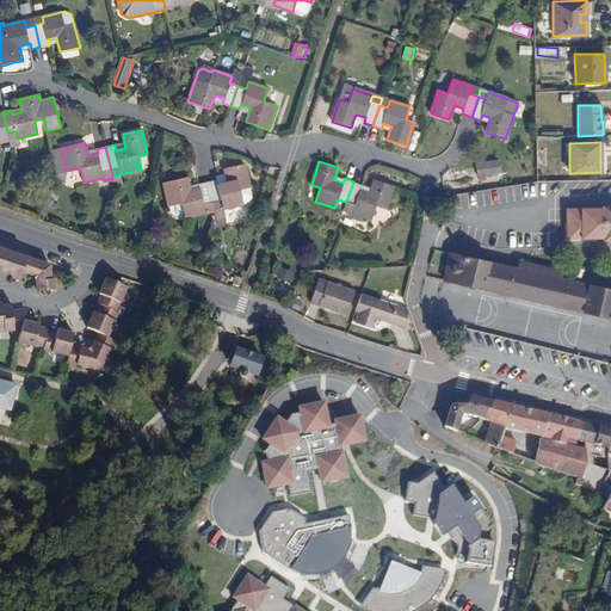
[(499,161),(475,165),(477,177),(501,173),(499,161)]
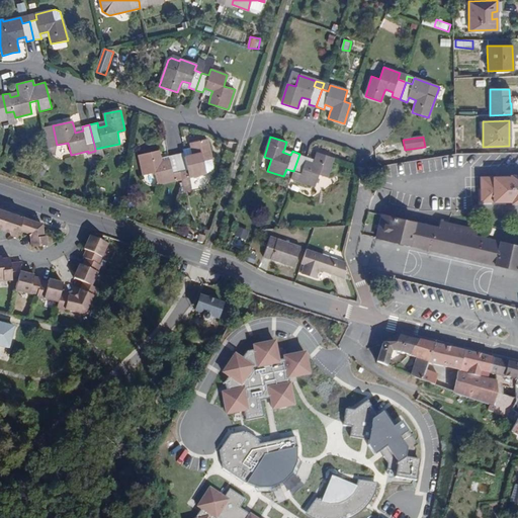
[(175,154),(182,178),(206,172),(203,162),(212,160),(207,140),(190,143),(192,150),(192,155),(184,157),(183,153),(175,154)]
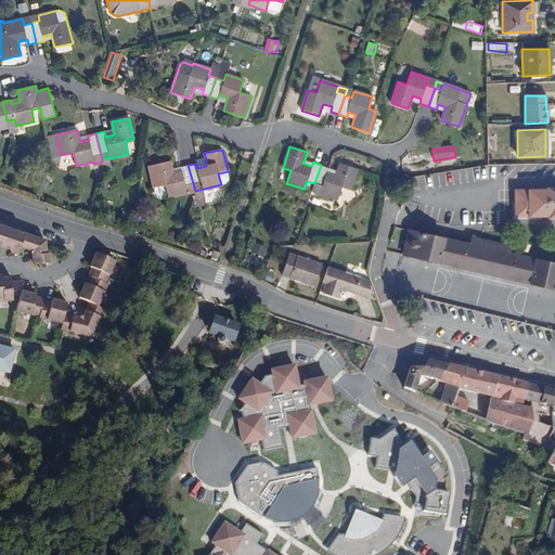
[(173,175),(172,169),(170,162),(149,167),(154,188),(167,185),(169,197),(195,191),(188,165),(180,167),(182,171),(173,175)]
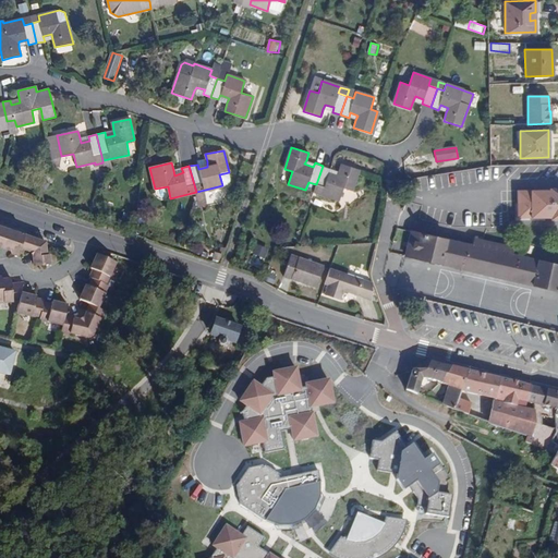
[(323,166),(316,184),(324,187),(322,195),(339,201),(343,189),(352,191),(359,170),(341,164),(339,171),(337,176),(329,172),(330,168),(323,166)]
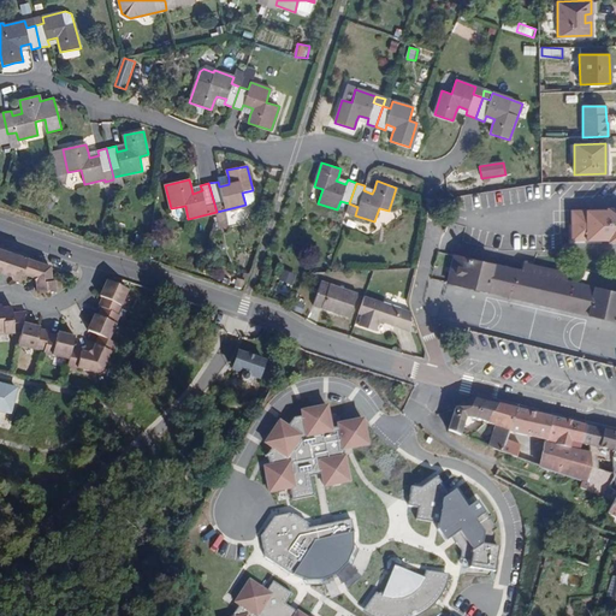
[(490,205),(511,202),(510,190),(487,193),(490,205)]
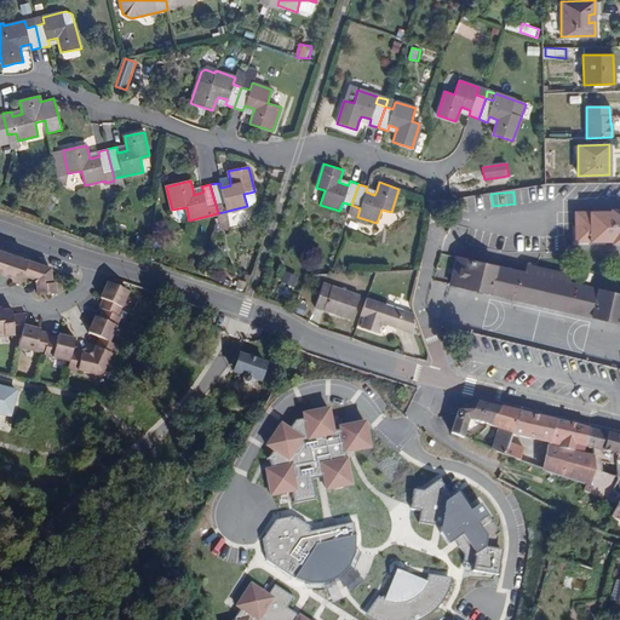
[(613,244),(619,244),(619,210),(613,211),(610,212),(577,213),(577,244),(606,242),(606,240),(613,239),(613,242),(613,244)]
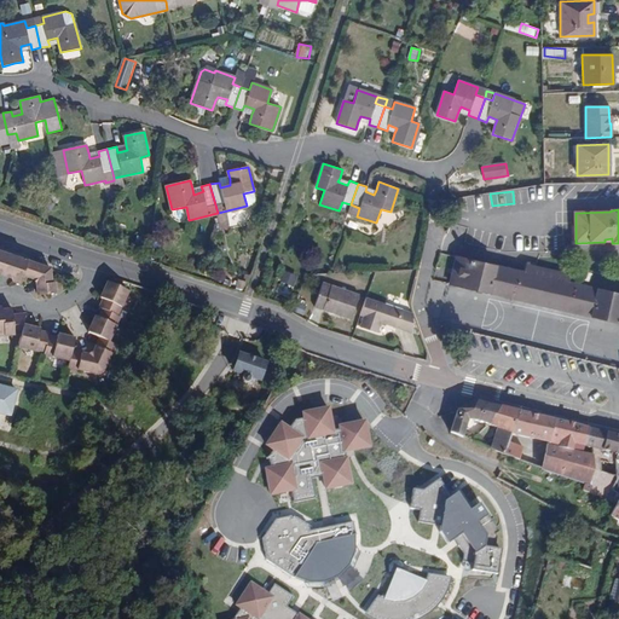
[(0,247),(0,271),(11,276),(13,279),(22,282),(24,273),(36,278),(39,291),(56,290),(56,281),(52,279),(50,266),(0,247)]
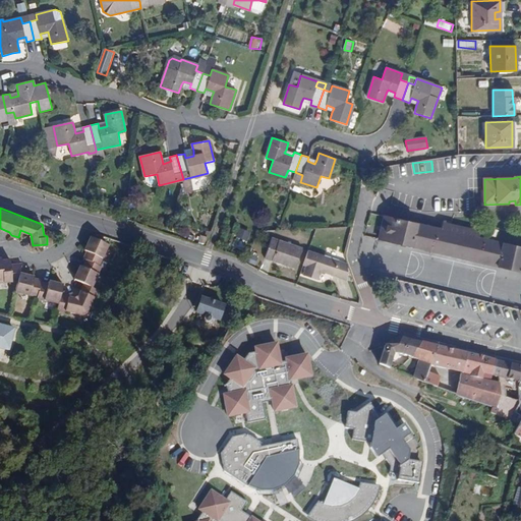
[(394,218),(384,216),(379,238),(384,240),(388,224),(393,225),(394,218)]
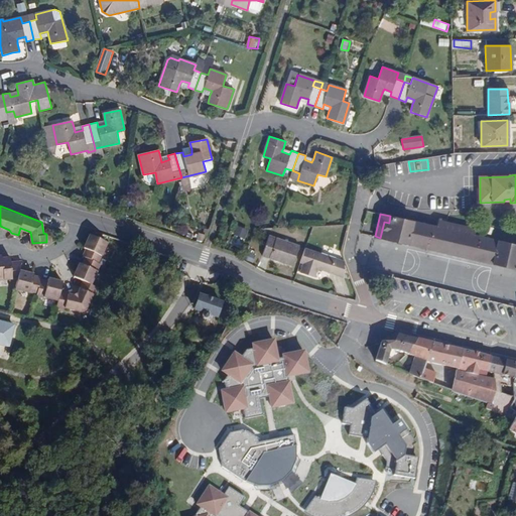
[(384,222),(380,238),(515,268),(515,244),(483,237),(473,235),(474,229),(445,222),(439,221),(437,227),(426,225),(390,216),(389,223),(384,222)]
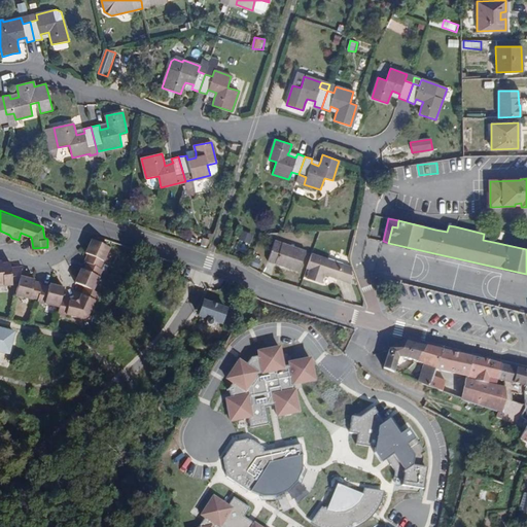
[(447,232),(449,225),(437,223),(435,230),(447,232)]
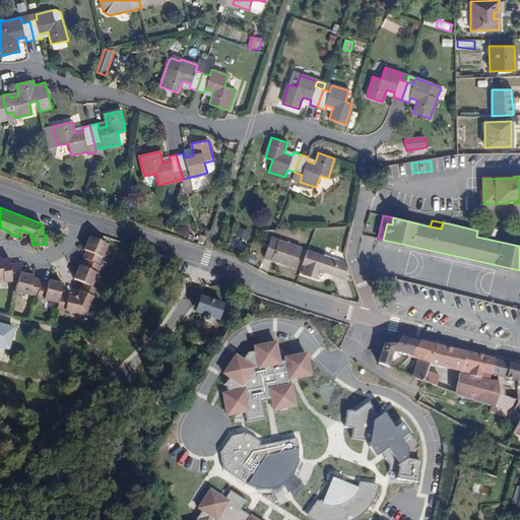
[(240,225),(236,235),(247,240),(251,231),(240,225)]
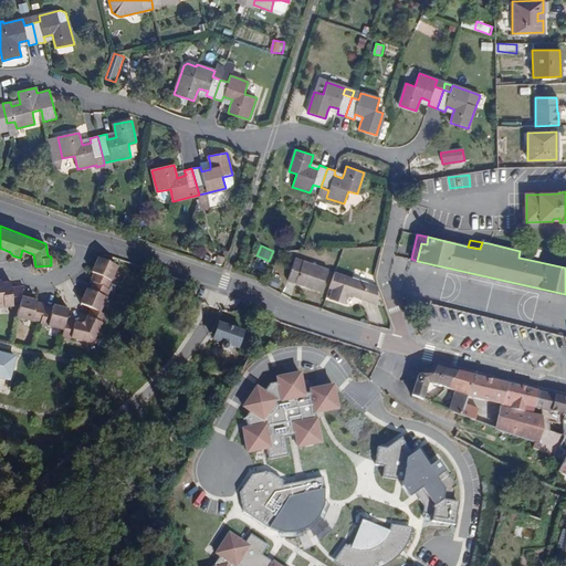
[(93,281),(108,287),(117,265),(98,257),(92,271),(94,272),(91,280),(93,281)]
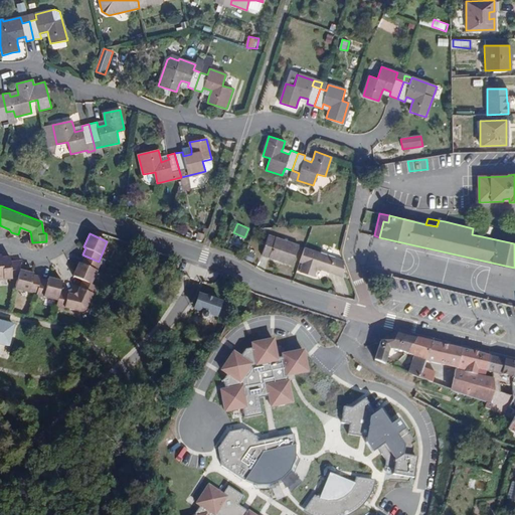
[(268,234),(261,254),(292,265),(299,244),(268,234)]
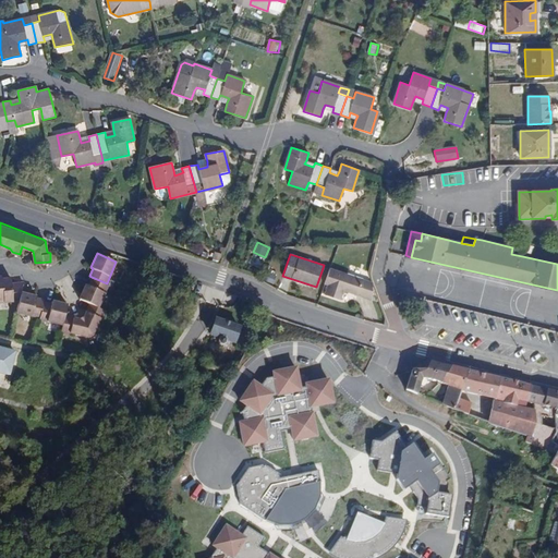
[(170,279),(172,271),(144,263),(143,267),(154,271),(155,275),(170,279)]
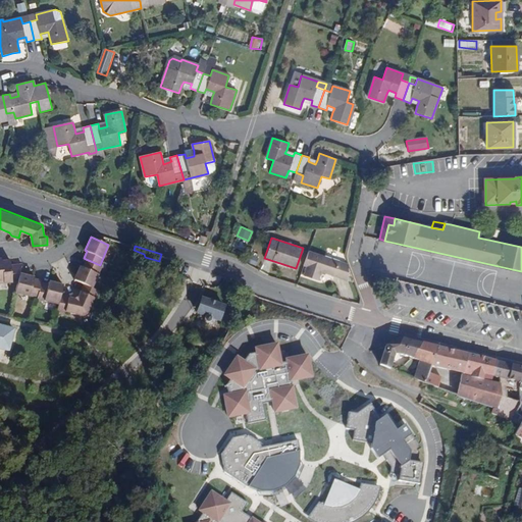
[(348,280),(347,263),(308,251),(303,265),(306,267),(303,275),(318,280),(321,271),(348,280)]
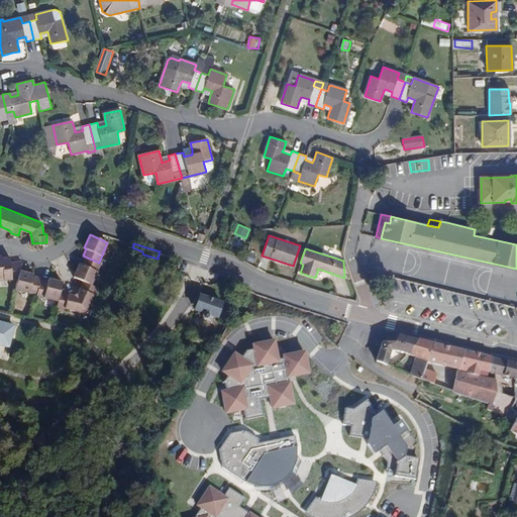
[(0,254),(0,279),(17,278),(20,268),(22,260),(10,261),(10,255),(3,255),(1,254),(0,254)]
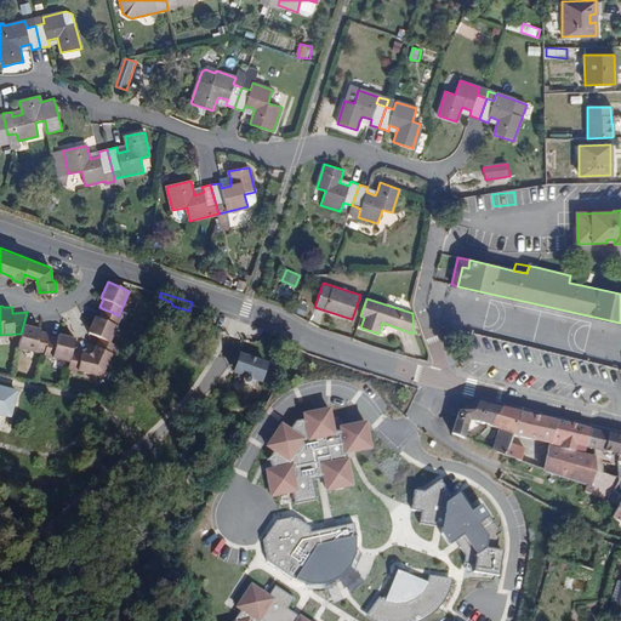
[(100,336),(112,341),(121,317),(119,315),(102,308),(98,318),(95,317),(89,332),(100,336)]
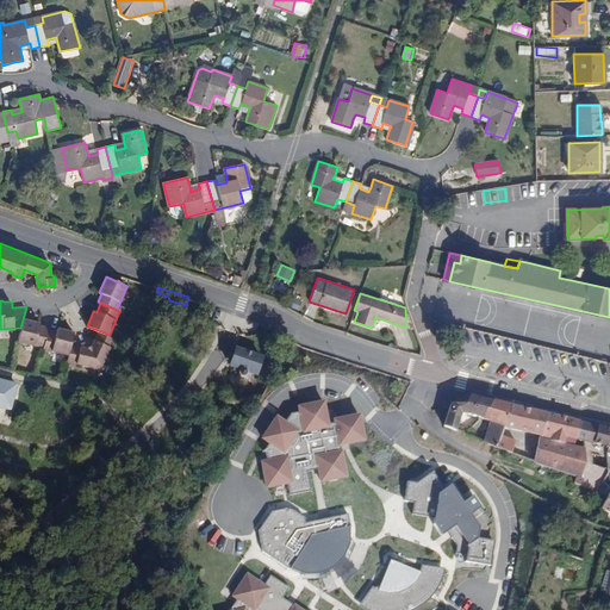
[(39,321),(24,316),(20,328),(18,338),(43,346),(48,328),(48,325),(39,323),(39,321)]
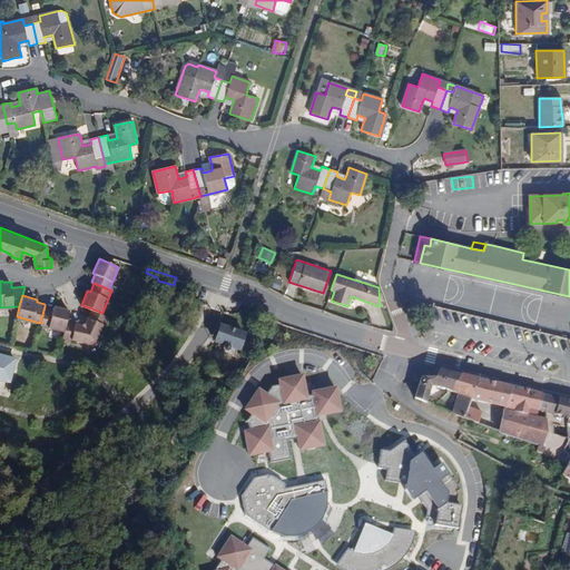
[(52,308),(45,306),(40,323),(65,328),(67,321),(69,310),(55,306),(52,308)]
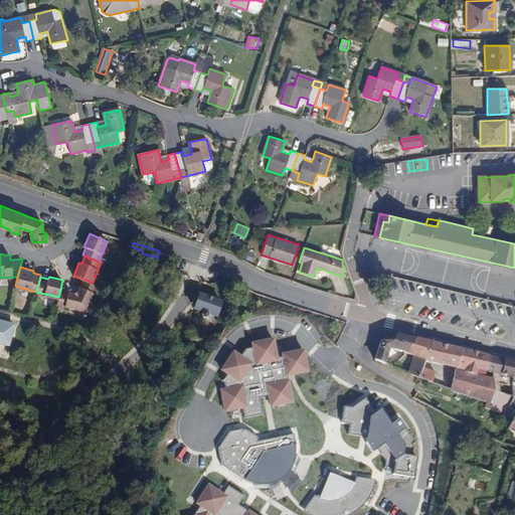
[(73,294),(60,290),(58,297),(55,305),(64,308),(65,306),(81,311),(86,308),(94,293),(95,293),(98,286),(93,283),(82,279),(77,292),(73,294)]
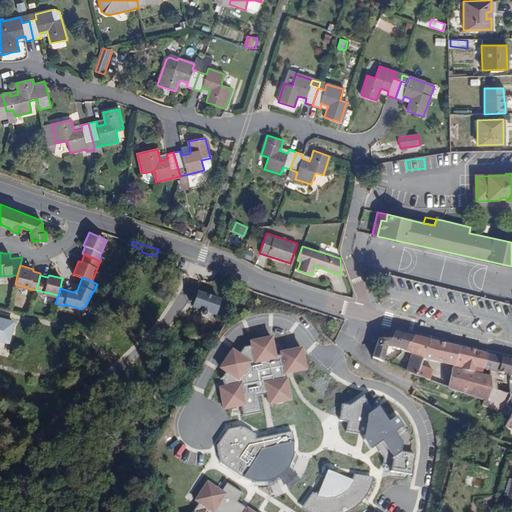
[(208,289),(206,294),(201,293),(197,305),(202,308),(202,313),(209,315),(210,310),(216,312),(219,299),(215,298),(216,291),(208,289)]
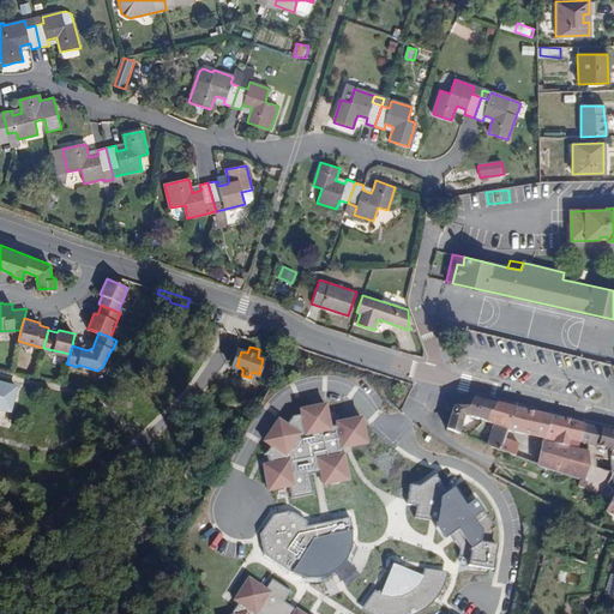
[(137,357),(130,353),(115,386),(124,387),(137,357)]
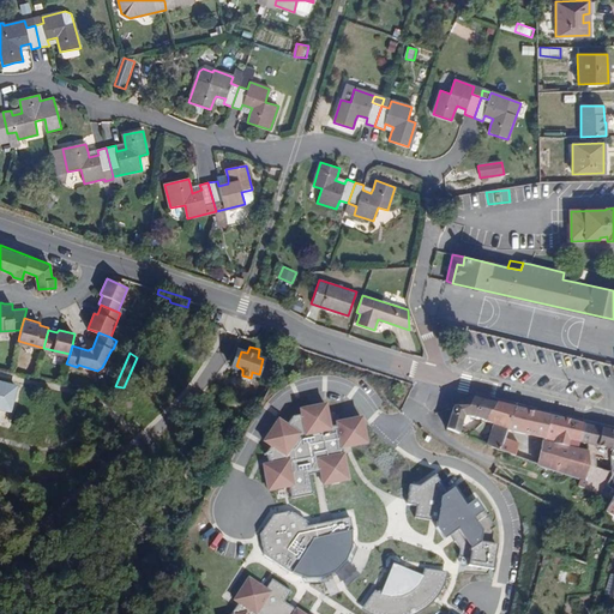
[(17,385),(0,380),(0,405),(11,409),(17,385)]
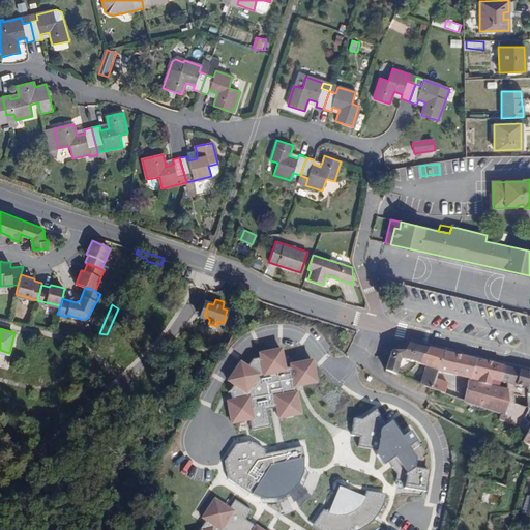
[(404,351),(408,344),(391,351),(385,371),(395,375),(401,359),(404,351)]
